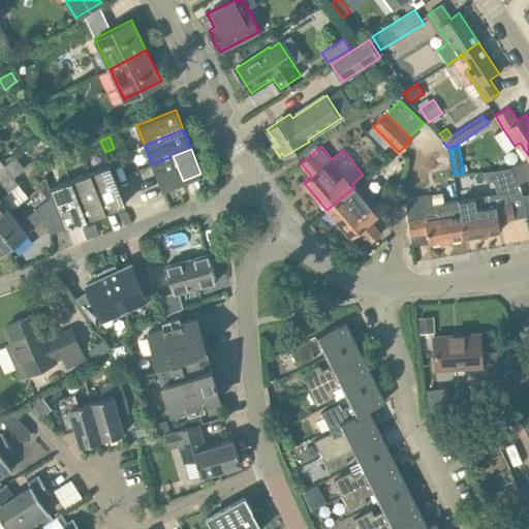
[(121,155),(125,164),(132,161),(129,152),(121,155)]
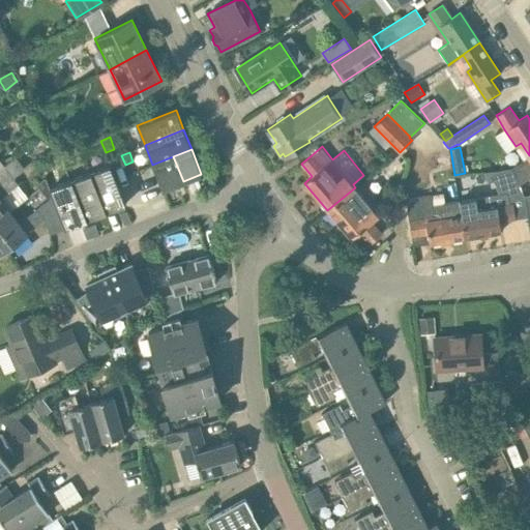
[(65,167),(72,164),(68,153),(61,156),(65,167)]
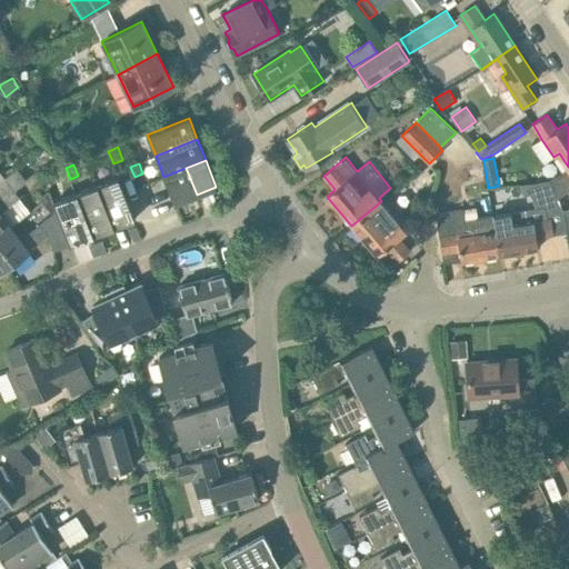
[(568,168),(551,179),(558,197),(568,189),(568,166),(568,167),(568,168)]
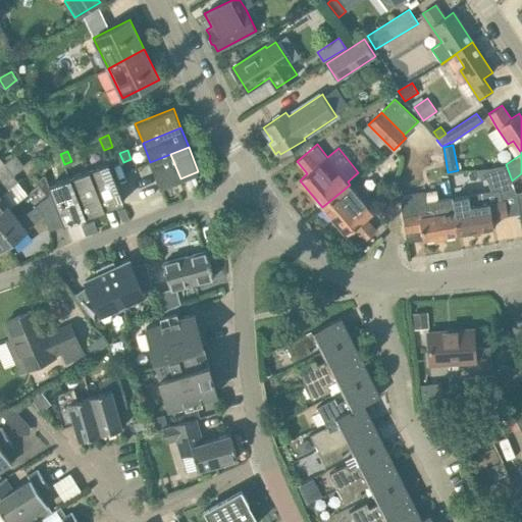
[(446,166),(442,153),(428,155),(430,168),(446,166)]
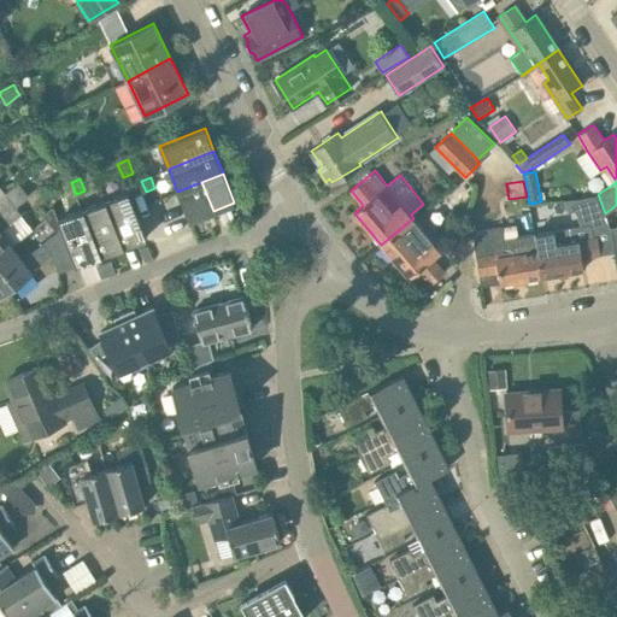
[(0,251),(31,228),(22,215),(16,206),(29,197),(18,182),(4,193),(4,192),(0,194),(0,251)]
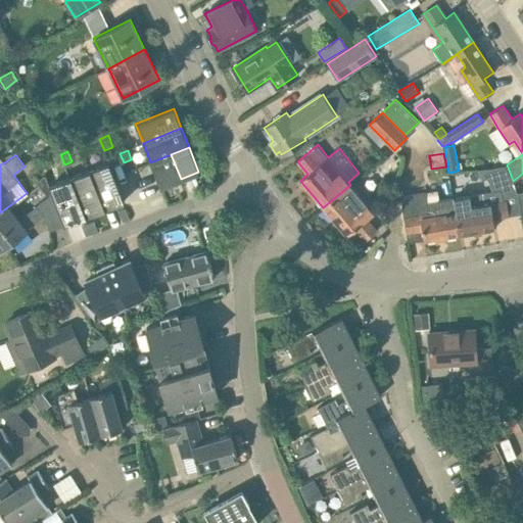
[(160,187),(181,179),(171,154),(150,162),(160,187)]
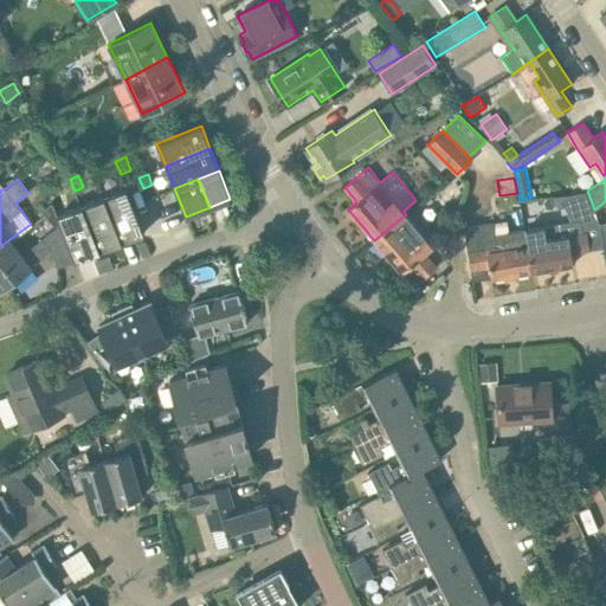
[(126,188),(103,198),(121,243),(143,233),(126,188)]
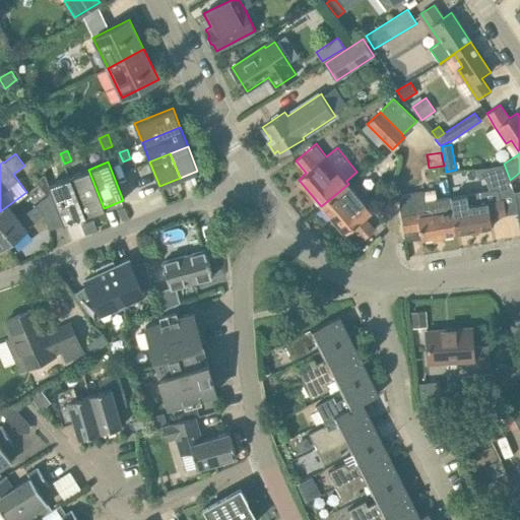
[(490,190),(450,197),(457,233),(492,226),(490,216),(505,214),(502,195),(514,192),(514,191),(510,180),(504,164),(503,165),(490,167),(475,168),(479,179),(484,178),(492,177),(497,189),(490,190)]
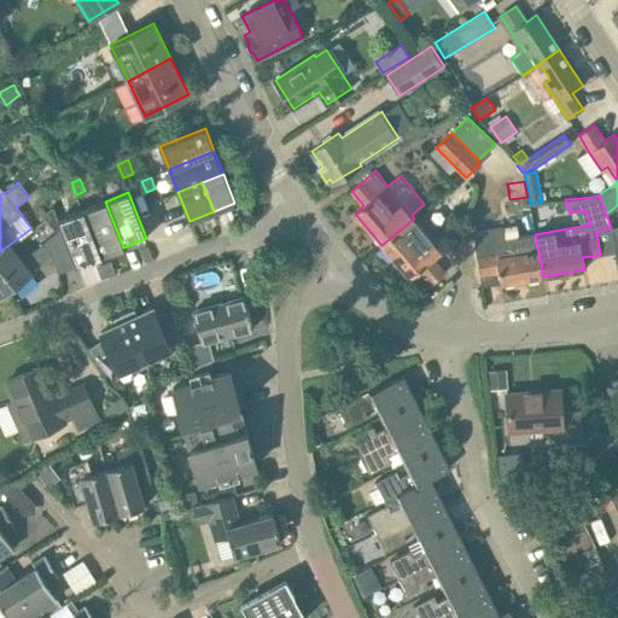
[(105,202),(82,210),(100,256),(123,248),(105,202)]
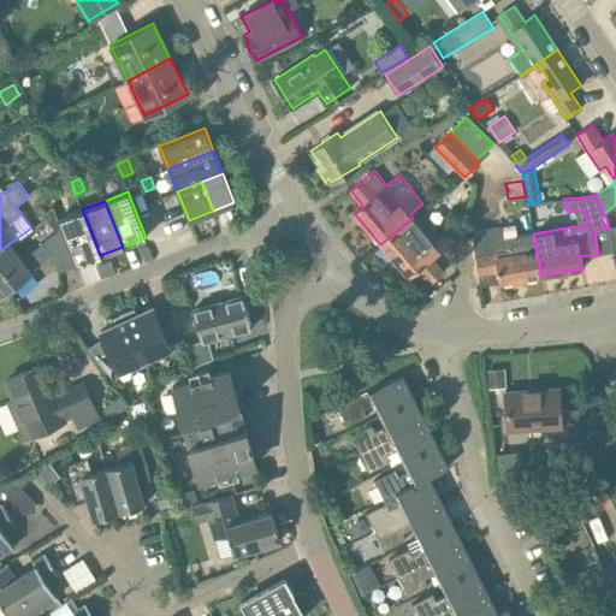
[(12,242),(0,250),(0,294),(52,254),(59,272),(76,265),(58,219),(53,206),(52,206),(42,214),(45,218),(55,231),(23,255),(12,242)]
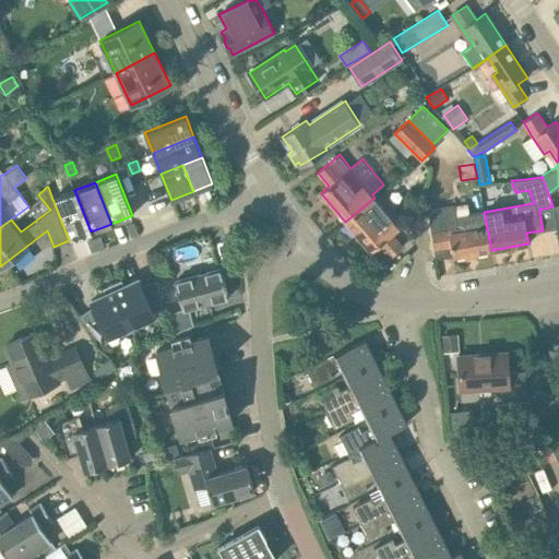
[(74,190),(52,199),(70,240),(91,232),(74,190)]
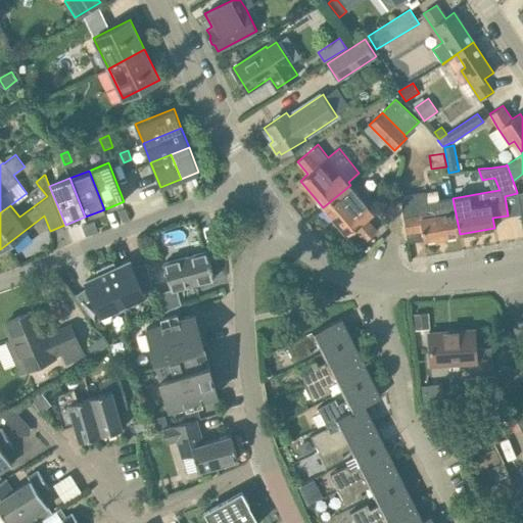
[(350,185),(323,207),(346,235),(354,229),(365,241),(377,231),(367,219),(374,211),(350,185)]
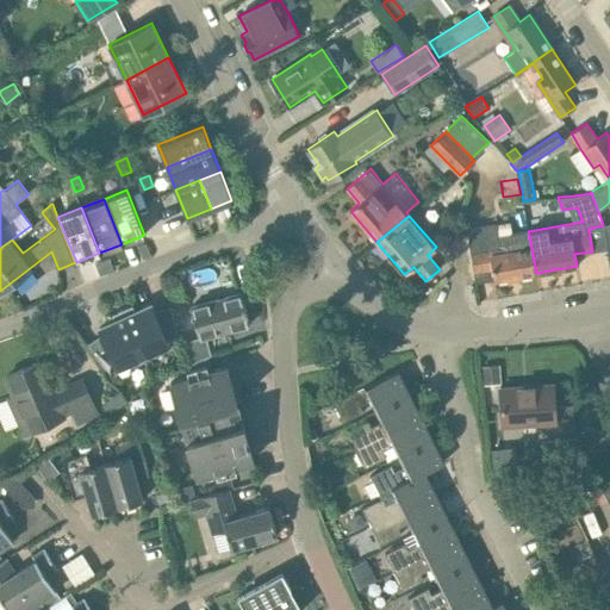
[(472,228),(468,240),(471,254),(475,284),(495,280),(536,273),(528,231),(510,234),(498,236),(496,223),(472,228)]
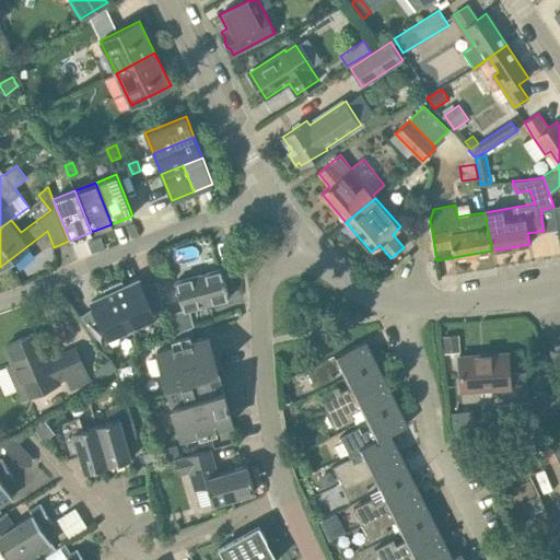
[(182,310),(230,298),(221,269),(175,281),(182,310)]
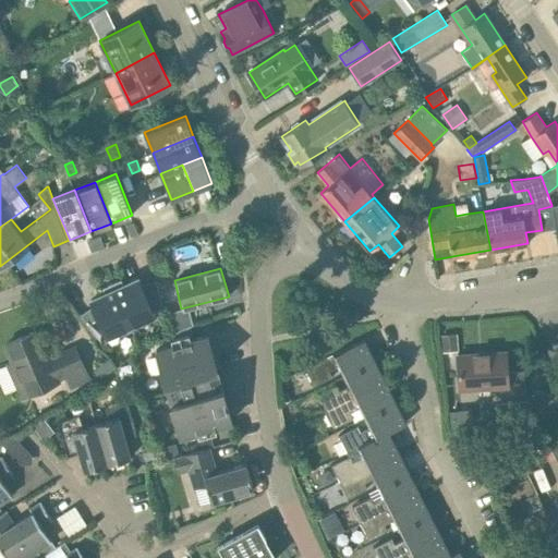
[(156,280),(141,283),(138,278),(123,284),(121,280),(112,283),(131,325),(155,314),(153,310),(164,307),(156,280)]
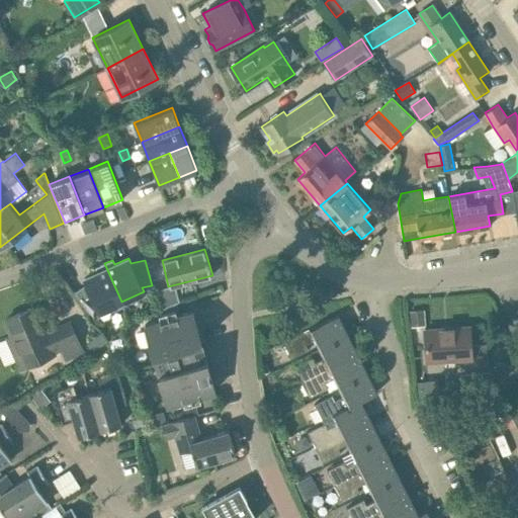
[(121,301),(104,263),(96,267),(98,272),(84,278),(86,283),(75,291),(90,313),(97,308),(99,312),(121,301)]
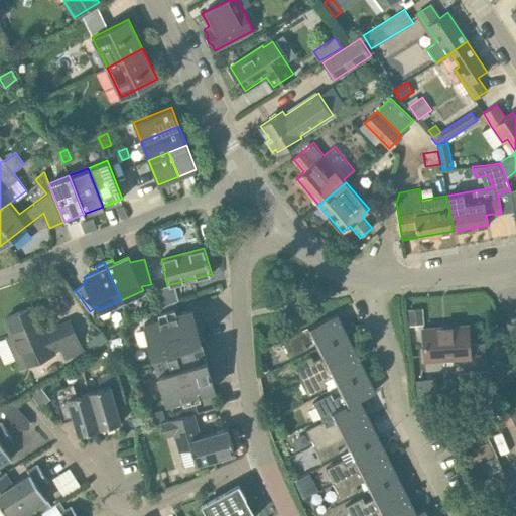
[(12,334),(7,336),(21,366),(54,352),(53,350),(60,346),(66,358),(82,351),(69,320),(44,331),(34,305),(5,318),(12,334)]
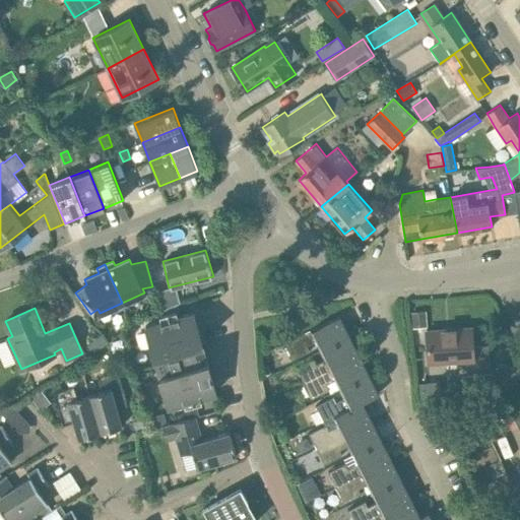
[(412,323),(426,322),(426,311),(411,312),(412,323)]
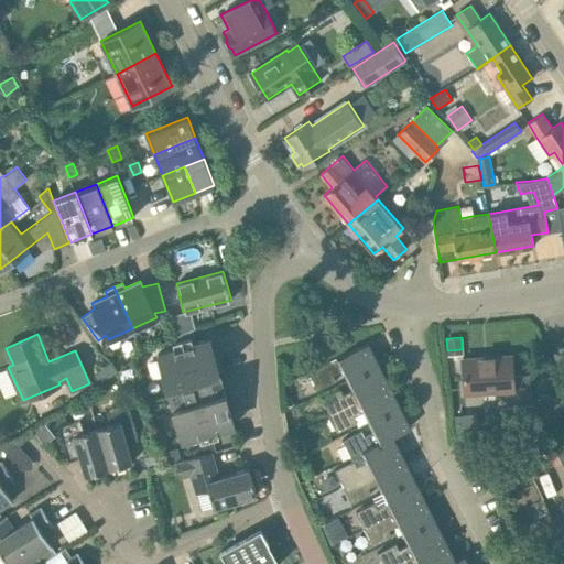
[(219,372),(217,365),(209,338),(158,354),(167,387),(169,387),(174,405),(173,405),(182,440),(235,424),(225,391),(223,391),(217,373),(219,372)]
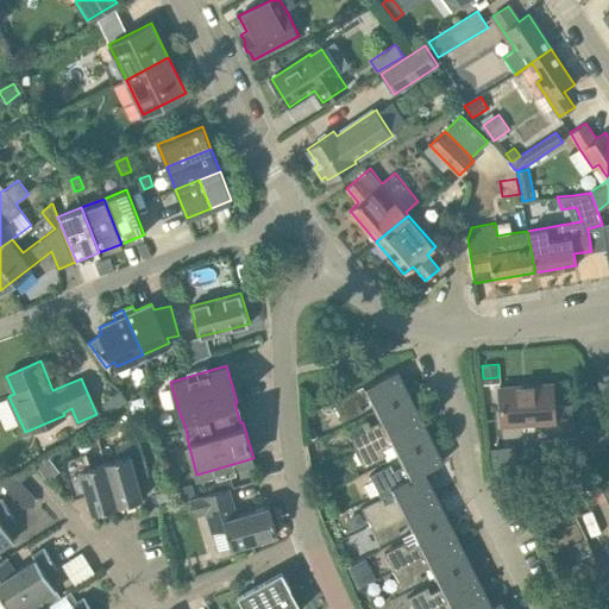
[(397,370),(333,402),(343,421),(363,410),(359,402),(371,396),(377,408),(406,394),(397,377),(401,376),(397,370)]
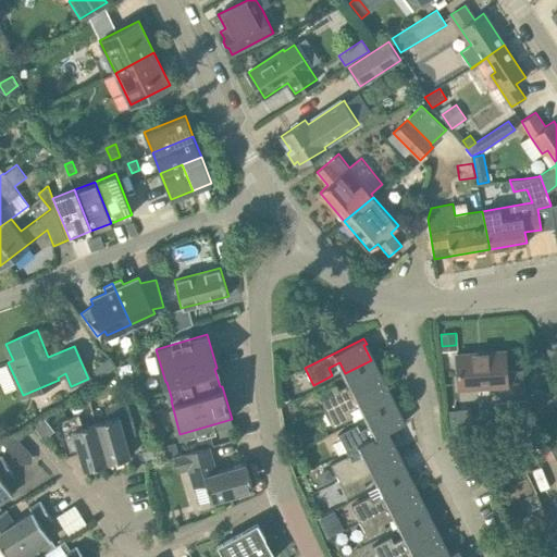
[(459,387),(485,386),(507,384),(505,351),(457,355),(459,387)]
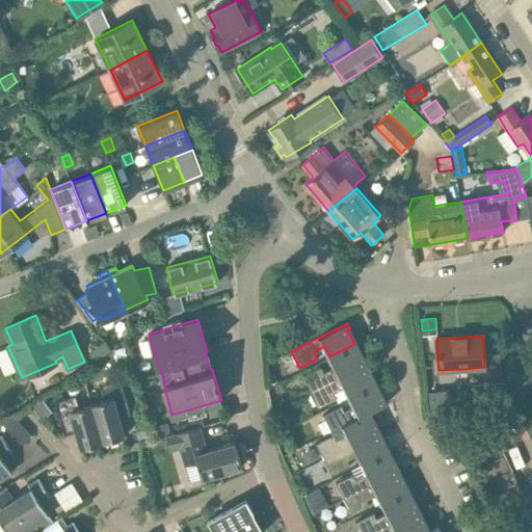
[(89,353),(96,363),(109,351),(102,343),(89,353)]
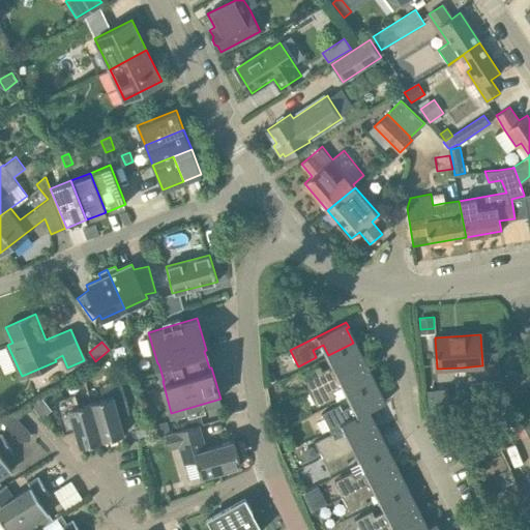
[(310,389),(365,361),(363,357),(360,358),(354,344),(356,343),(356,342),(353,343),(328,355),(332,364),(322,370),(320,364),(302,374),(310,389)]
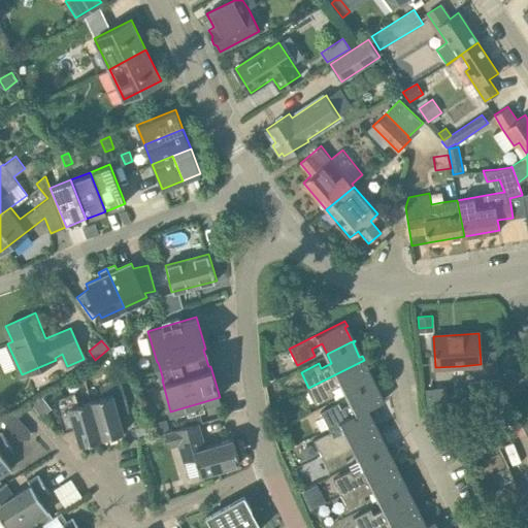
[(364,360),(308,388),(317,404),(335,395),(332,389),(340,385),(341,384),(347,394),(372,382),(374,381),(374,380),(371,381),(364,366),(367,365),(364,360)]
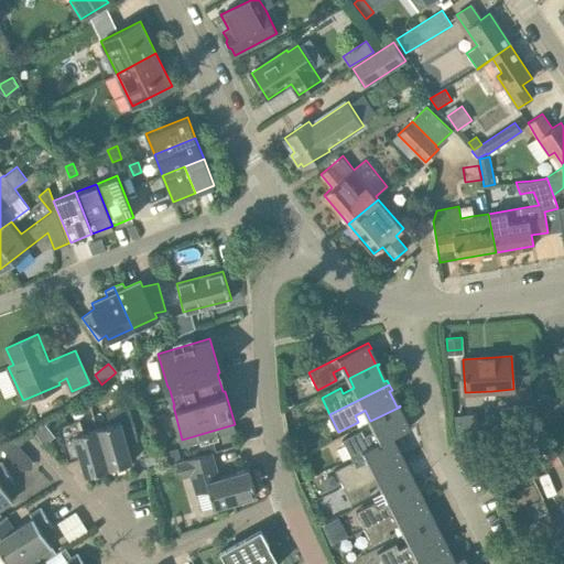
[(128,463),(132,462),(126,443),(138,440),(127,405),(106,412),(110,424),(97,429),(108,468),(112,467),(117,469),(126,467),(128,463)]
